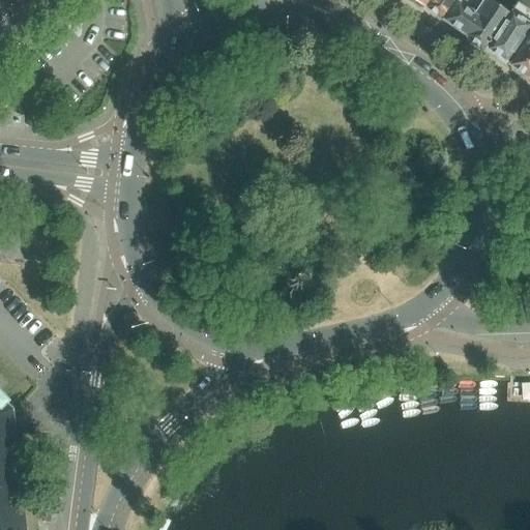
[(430,0),(410,0),(412,3),(419,8),(425,7),(430,0)]
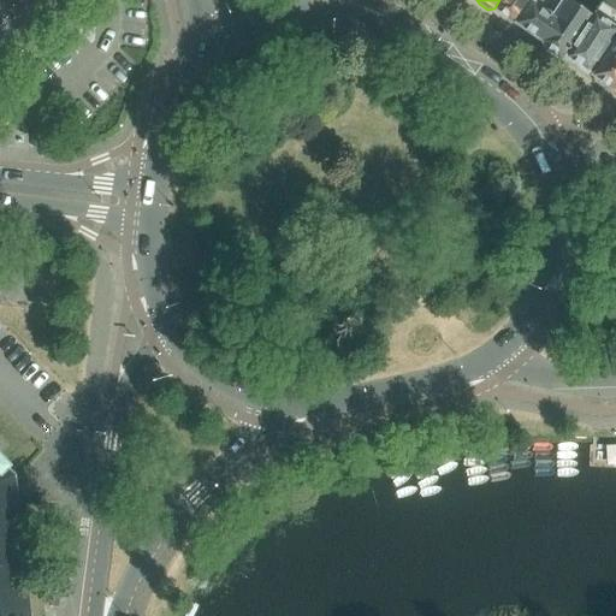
[(515,24),(532,0),(499,0),(495,9),(510,24),(515,24)]
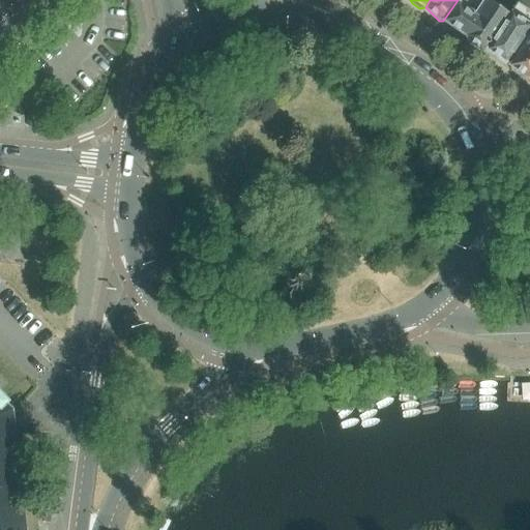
[(486,50),(508,15),(488,0),(481,0),(473,13),(458,2),(443,21),(467,37),(467,40),(481,51),(486,50)]
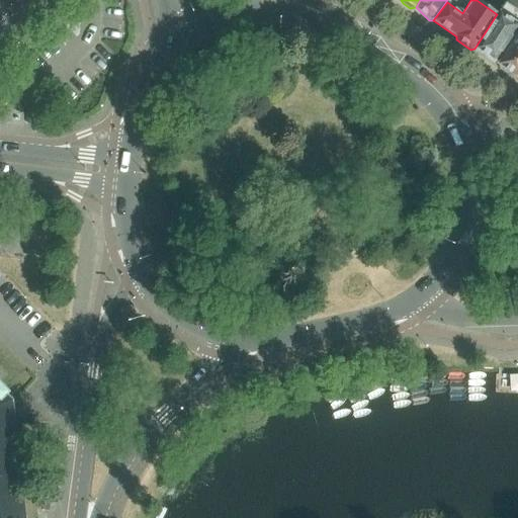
[(517,0),(507,0),(475,49),(499,65),(517,36),(517,0)]
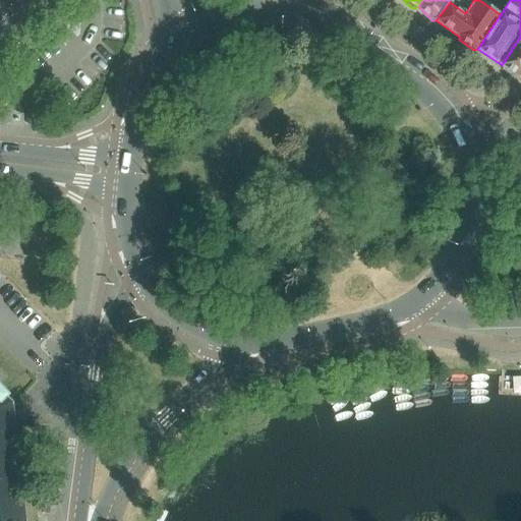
[(520,77),(520,37),(502,65),(503,69),(510,74),(514,73),(520,77)]
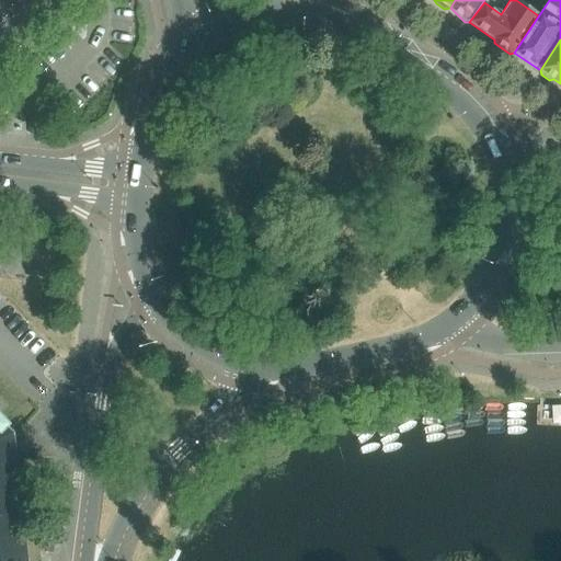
[(0,560),(27,560),(15,454),(11,454),(11,445),(13,444),(13,441),(16,437),(6,427),(9,424),(0,415),(0,560)]
